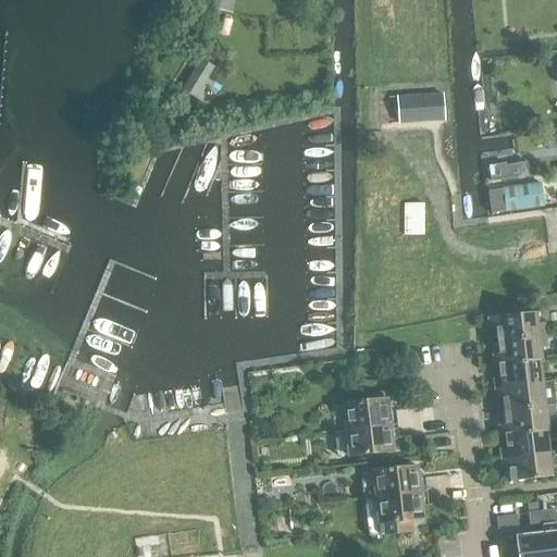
[(226,0),(214,0),(213,5),(230,10),(232,1),(226,0)]
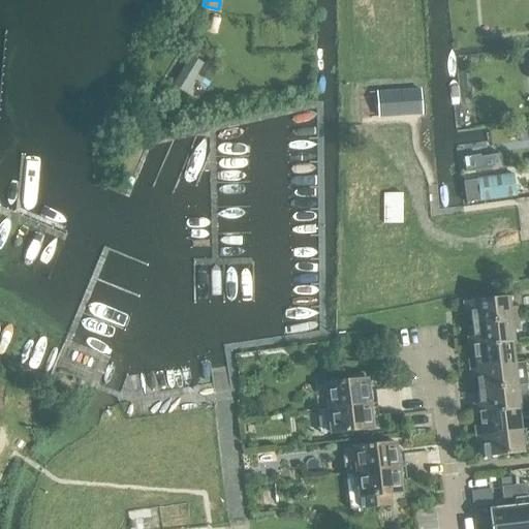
[(190,57),(175,83),(186,89),(201,63),(190,57)]
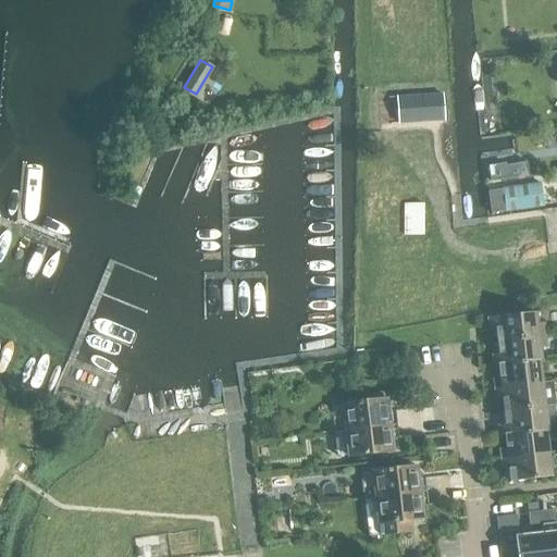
[(218,64),(211,76),(222,83),(230,71),(218,64)]
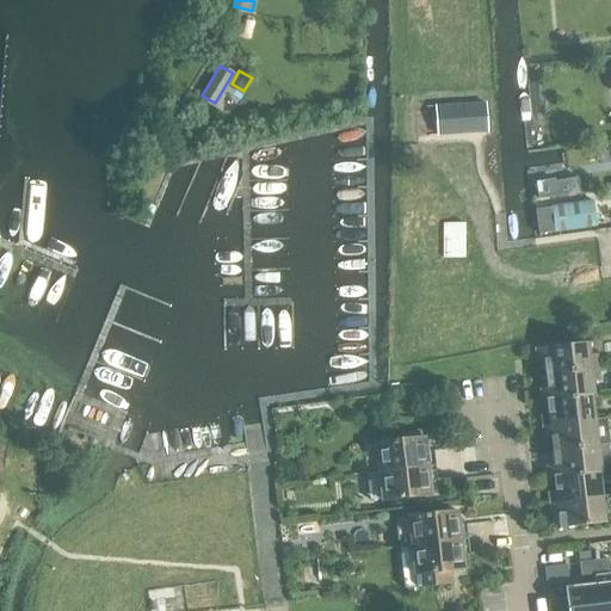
[(483,103),(436,106),(438,136),(486,133),(483,103)]
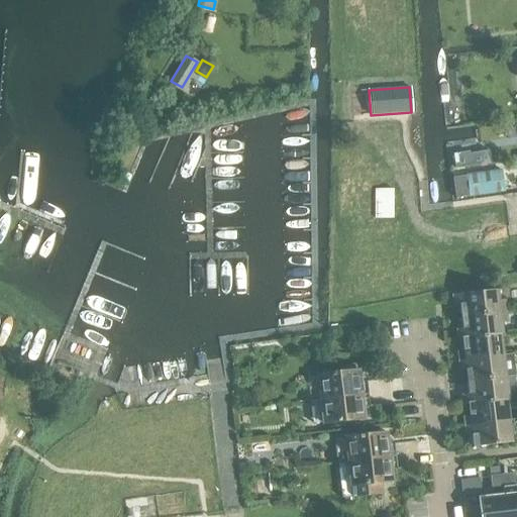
[(480,122),(447,127),(450,150),(483,145),(480,122)]
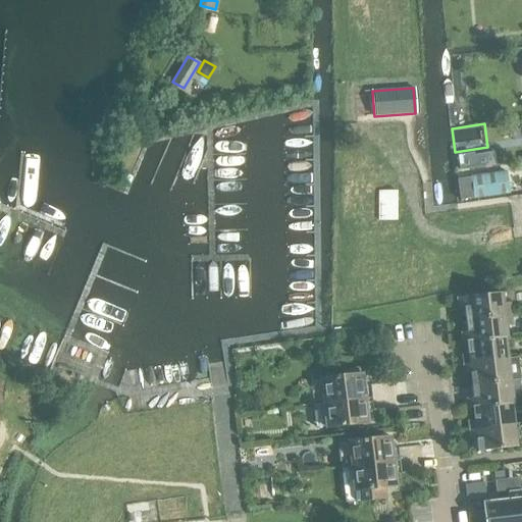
[(496,148),(460,153),(462,166),(497,161),(496,148)]
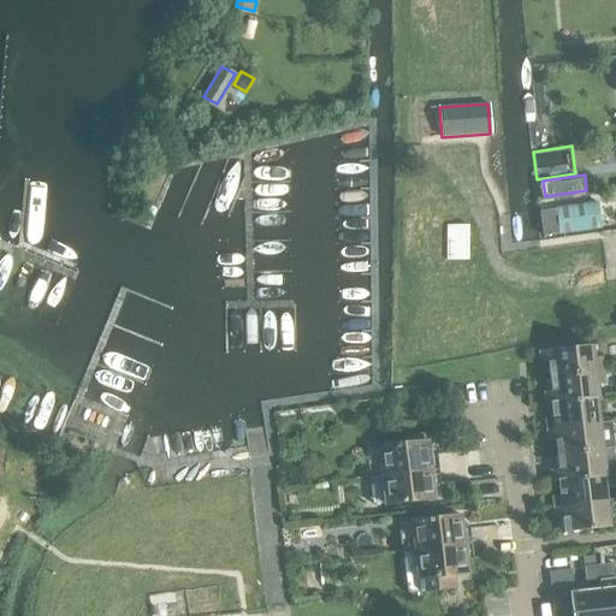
[(597,202),(555,208),(560,235),(602,229),(597,202)]
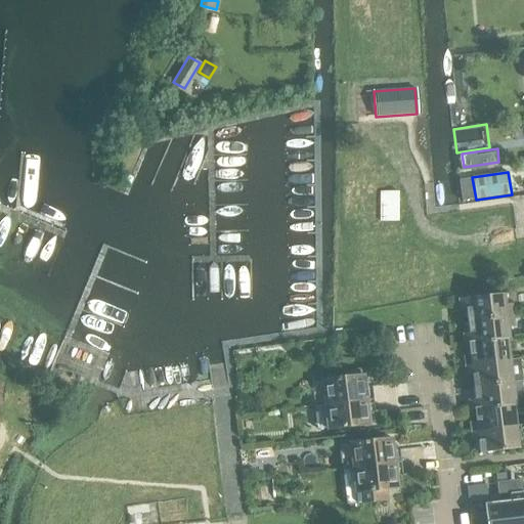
[(398,191),(391,191),(380,191),(380,221),(398,221),(398,191)]
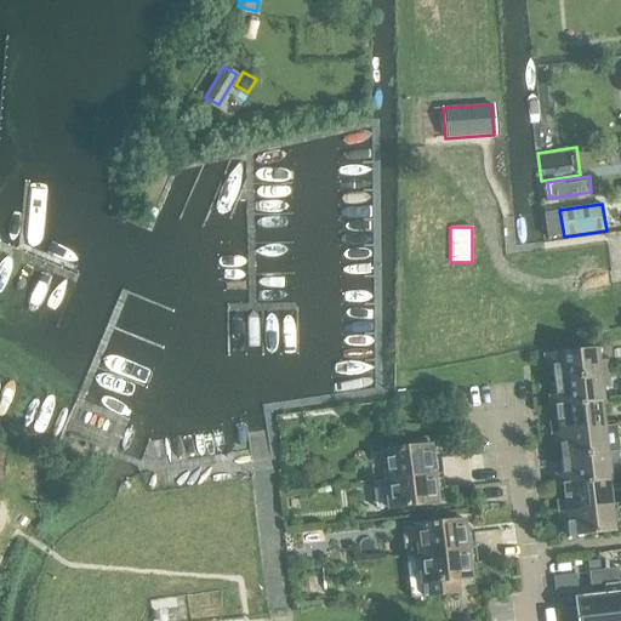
[(552,364),(553,380),(608,372),(607,360),(598,362),(596,348),(543,354),(545,365),(552,364)]
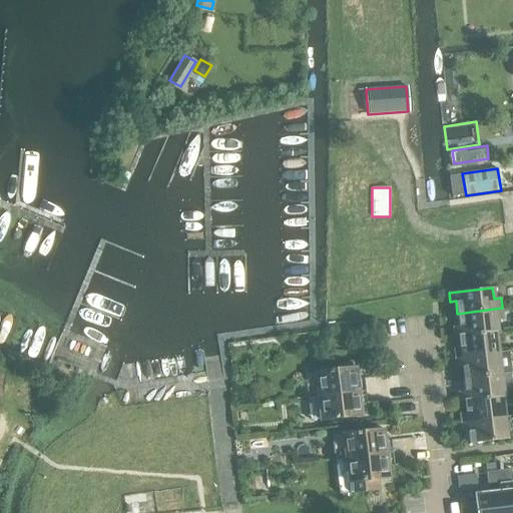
[(504,320),(502,308),(457,314),(459,327),(454,328),(454,335),(458,335),(458,336),(498,331),(497,321),(504,320)]
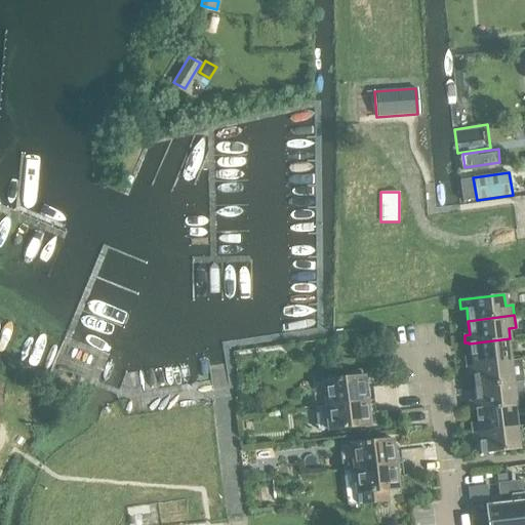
[(509,339),(510,339),(510,338),(469,344),(471,357),(465,357),(466,366),(511,360),(509,339)]
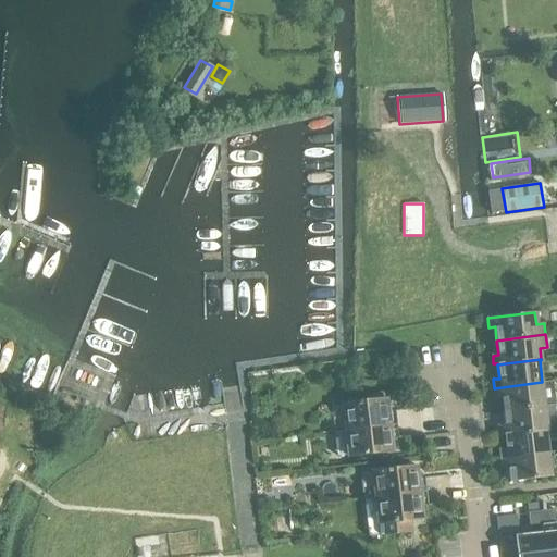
[(495,397),(502,396),(503,411),(554,405),(552,381),(542,382),(494,388),(495,397)]
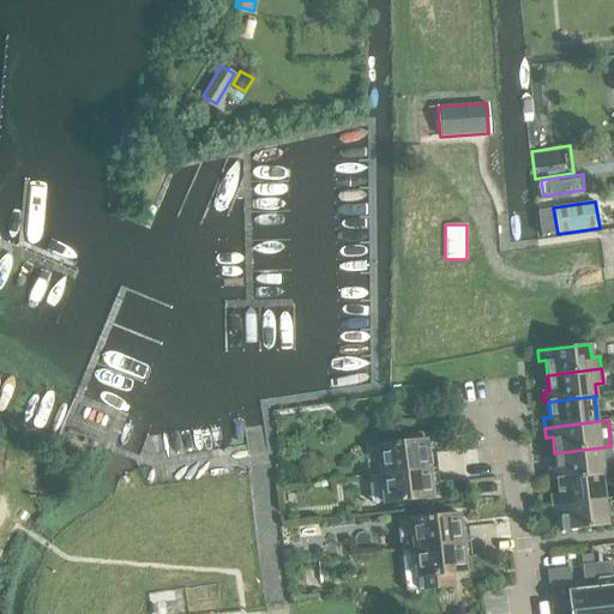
[(374,445),(378,475),(429,468),(426,439),(374,445)]
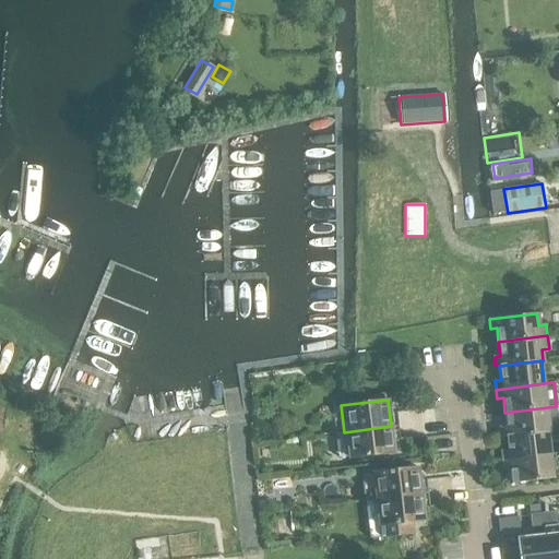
[(558,430),(556,406),(504,413),(507,427),(501,427),(501,436),(506,436),(558,430)]
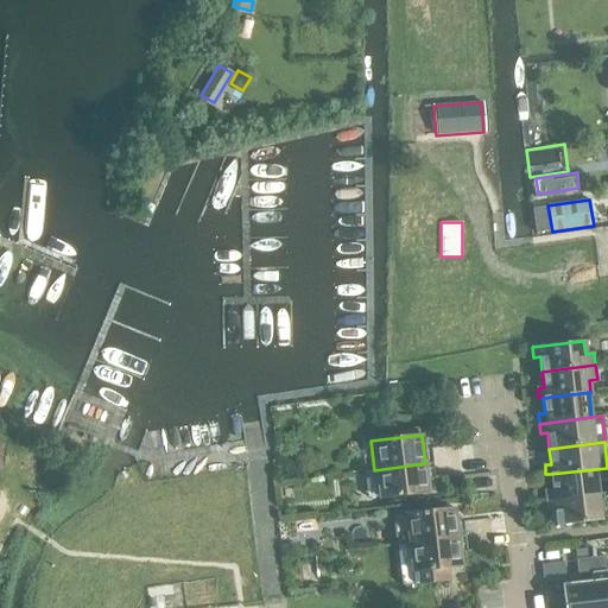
[(429,493),(425,463),(374,470),(378,499),(429,493)]
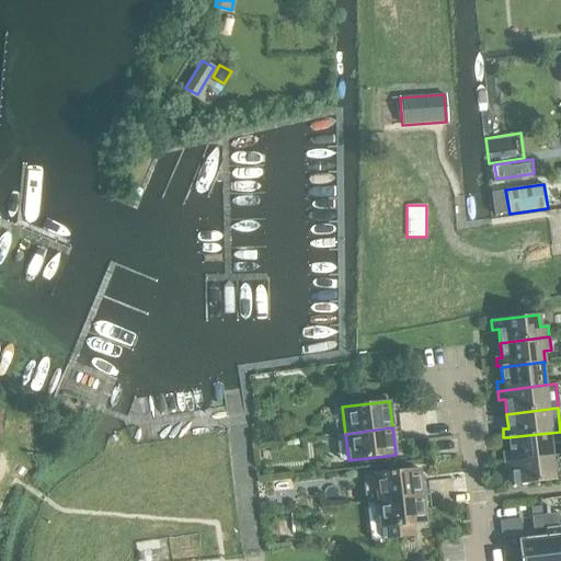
[(560,432),(507,437),(510,453),(503,453),(504,462),(560,455),(560,454),(553,455),(551,433),(560,432)]
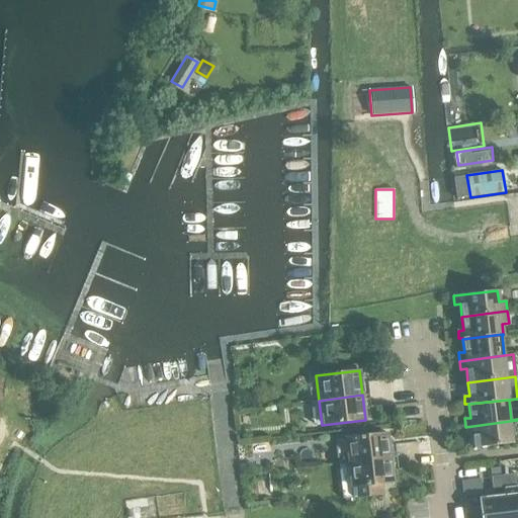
[(473,448),(517,442),(517,423),(517,420),(465,427),(466,434),(472,434),(473,448)]
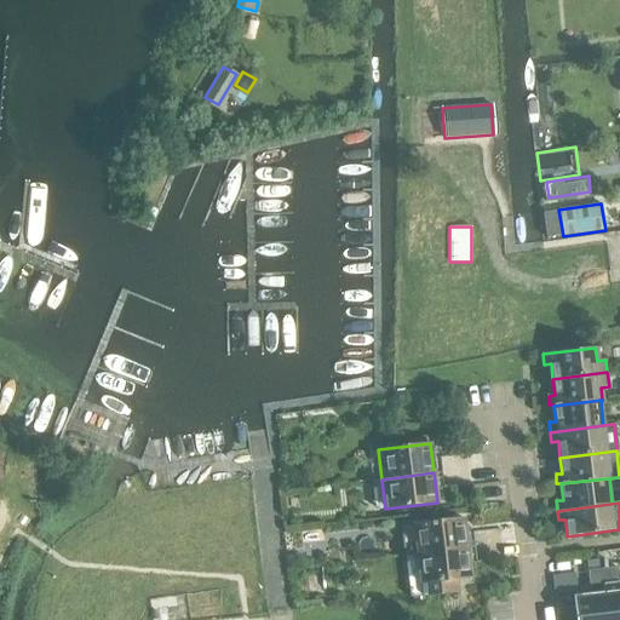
[(464,518),(412,524),(413,527),(415,555),(468,547),(464,518)]
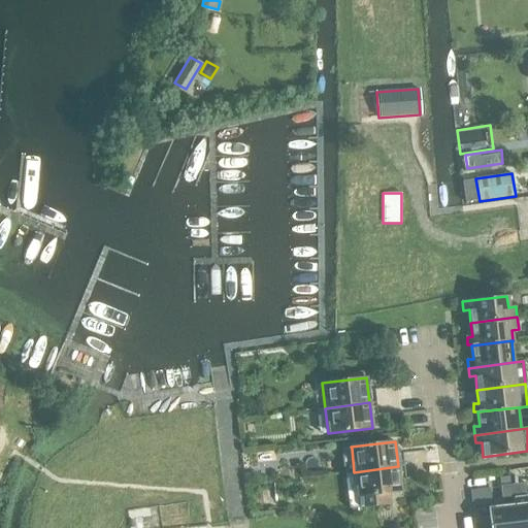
[(357,497),(350,497),(351,508),(359,507),(359,509),(392,505),(390,493),(401,492),(398,466),(354,472),(357,497)]
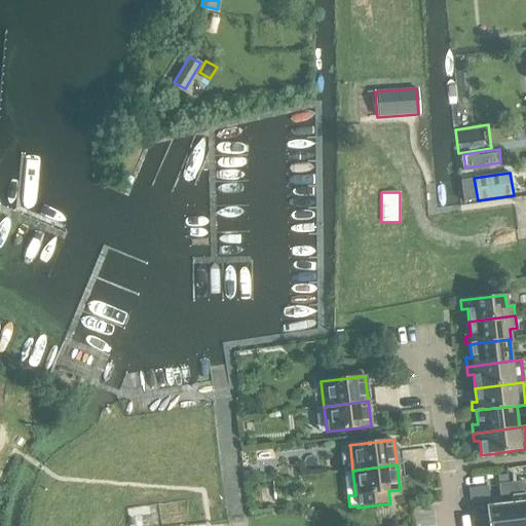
[(523,481),(511,482),(512,495),(524,494),(523,481)]
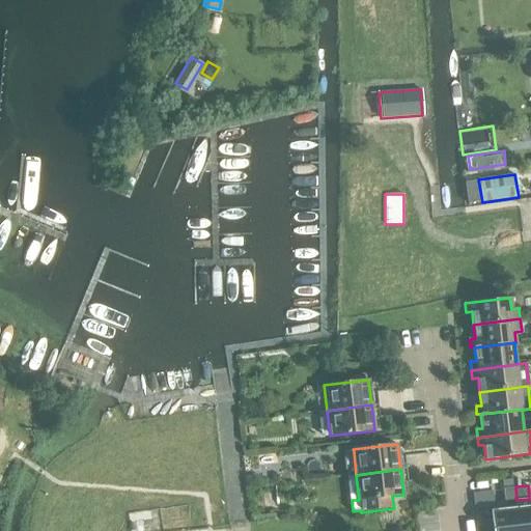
[(515,486),(503,488),(504,501),(516,500),(515,486)]
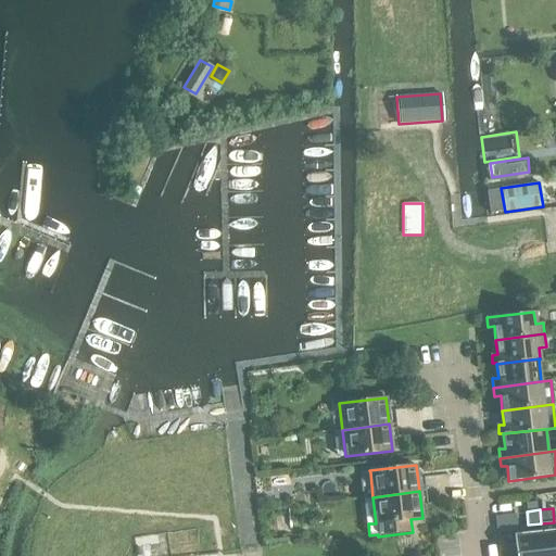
[(541,523),(542,535),(544,555),(555,555),(555,533),(554,522),(541,523)]
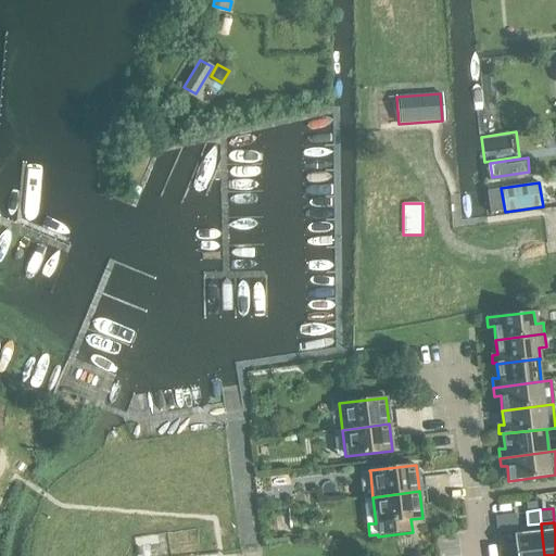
[(544,555),(542,535),(515,538),(517,555),(544,555)]
